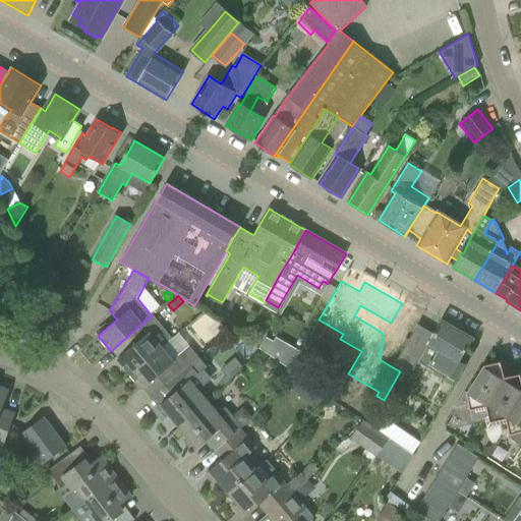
[(117,359),(130,374),(163,347),(154,336),(163,328),(152,315),(142,324),(123,340),(130,349),(117,359)]
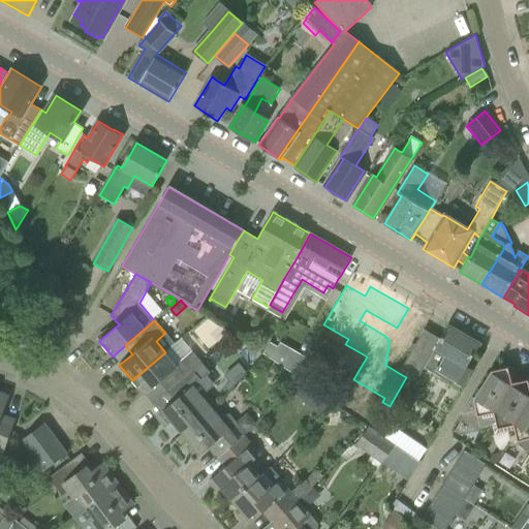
[(405,322),(401,331),(415,339),(419,331),(405,322)]
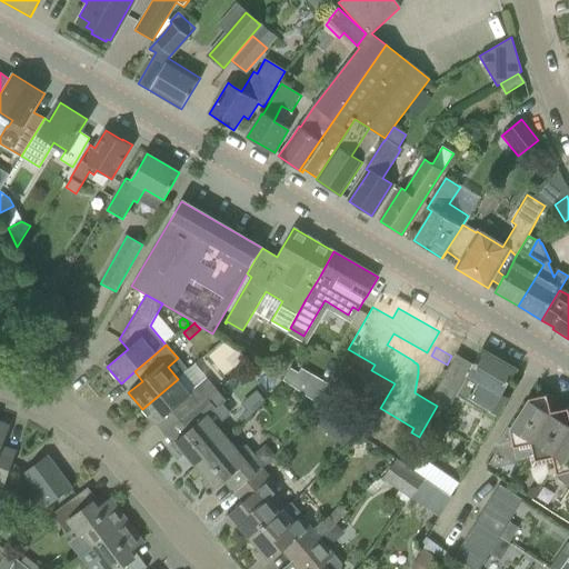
[(517,369),(482,350),(473,365),(456,397),(469,405),(469,408),(478,413),(487,409),(499,417),(509,399),(502,395),(517,369)]
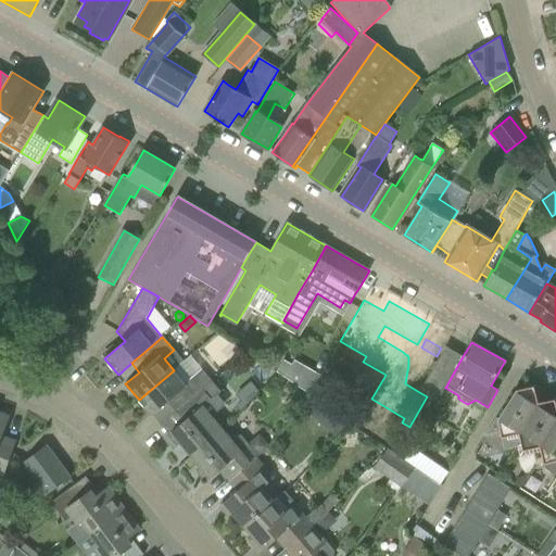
[(445,388),(463,356),(445,346),(419,392),(427,396),(434,401),(442,386),(445,388)]
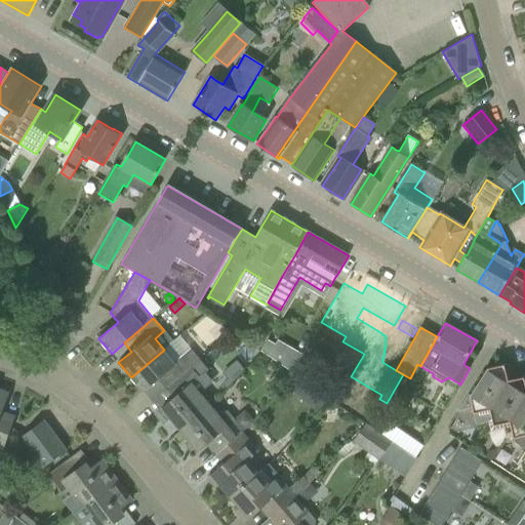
[(276,346),(269,357),(279,364),(289,348),(278,341),(276,346)]
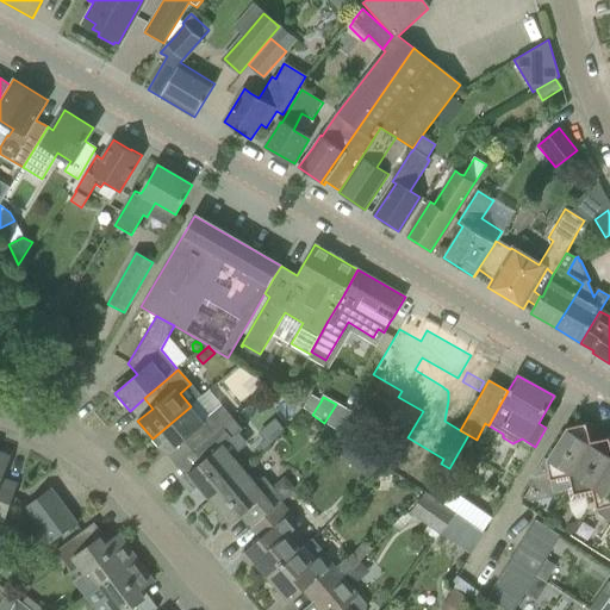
[(191,406),(153,439),(167,455),(186,439),(195,449),(222,427),(232,417),(222,405),(204,422),(191,406)]
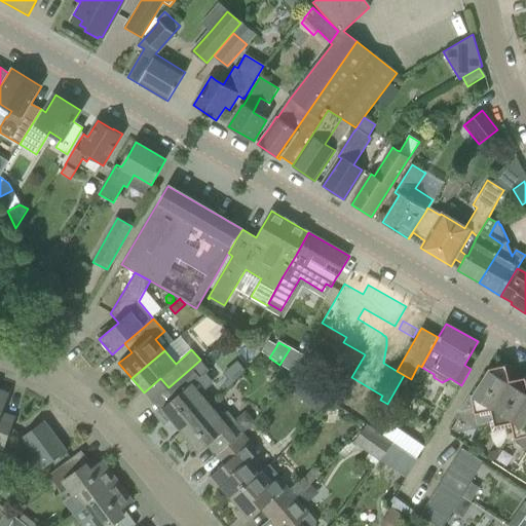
[(171,418),(181,430),(211,406),(200,395),(214,382),(205,374),(210,371),(200,360),(191,368),(168,387),(166,389),(170,387),(177,396),(159,411),(167,421),(171,418)]
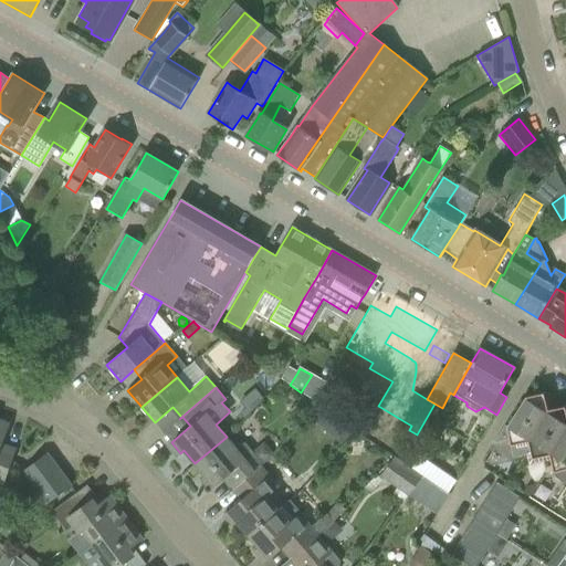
[(526,454),(532,452),(528,441),(548,410),(544,392),(527,397),(526,397),(514,416),(506,428),(505,427),(496,442),(510,440),(511,446),(514,457),(526,454)]
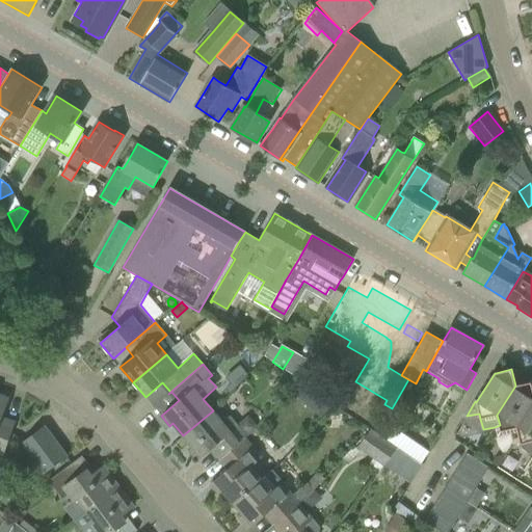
[(337,383),(331,370),(315,376),(320,391),(337,383)]
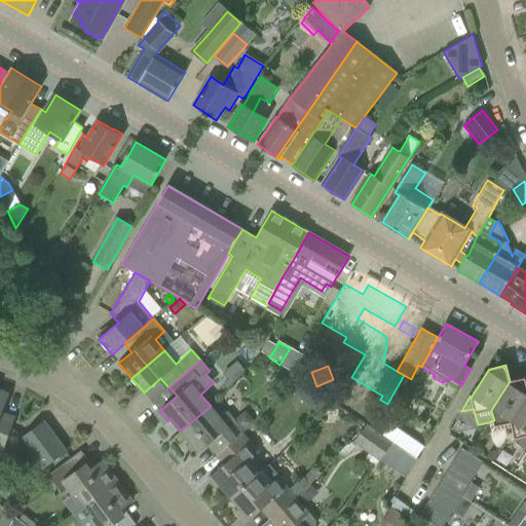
[(512,422),(525,399),(525,379),(525,377),(510,381),(491,410),(494,420),(494,422),(489,423),(491,433),(513,428),(512,425),(512,422)]
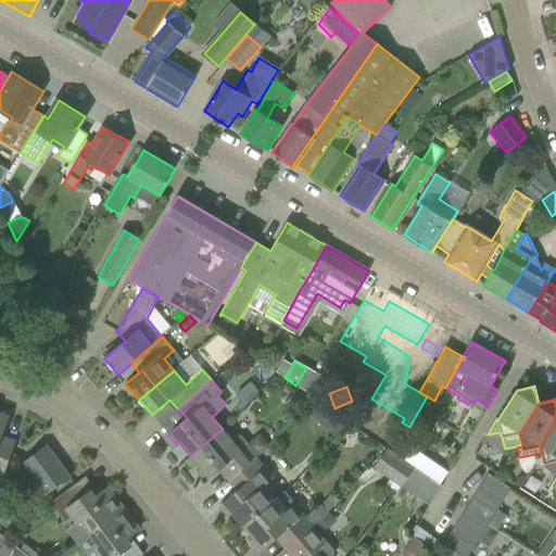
[(0,474),(3,475),(8,463),(15,442),(1,438),(9,417),(0,414),(0,474)]
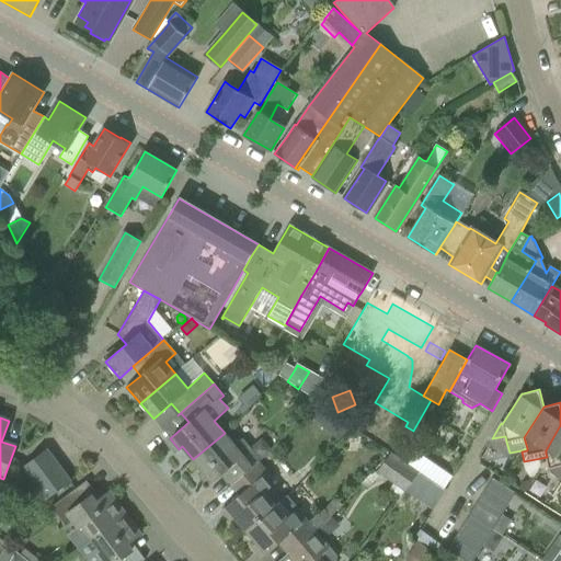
[(558,478),(560,477),(560,425),(546,450),(546,454),(547,457),(549,468),(550,473),(558,478)]
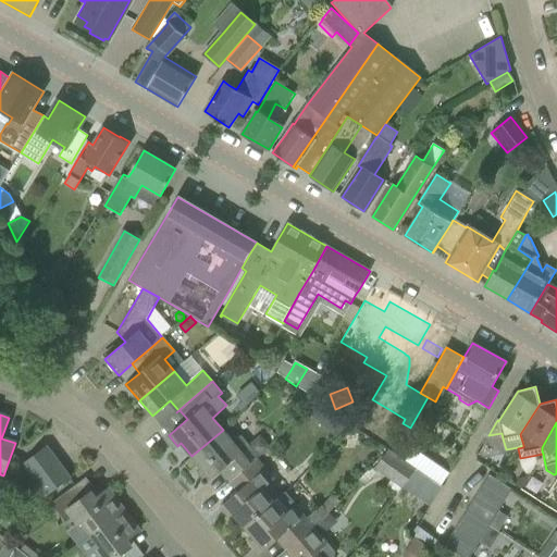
[(221,472),(229,482),(257,458),(270,447),(260,436),(248,447),(239,437),(234,443),(223,430),(192,456),(202,468),(198,471),(208,482),(221,472)]
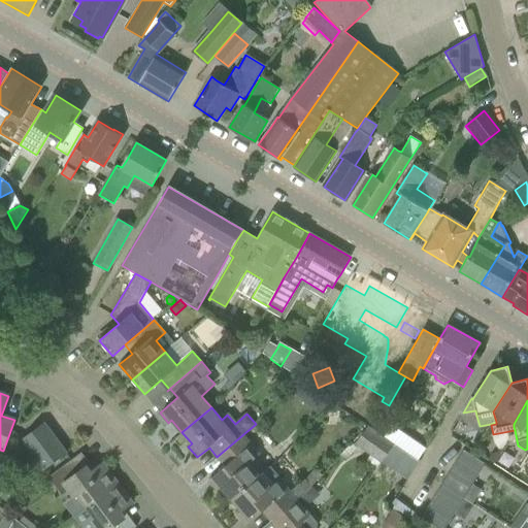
[(44,469),(66,453),(43,423),(22,439),(44,469)]
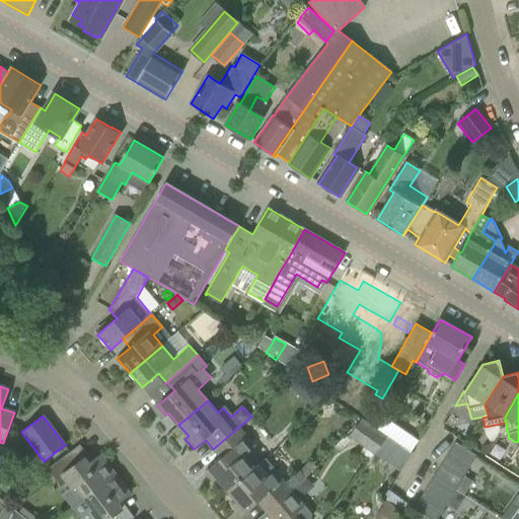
[(349,437),(374,454),(385,437),(360,420),(349,437)]
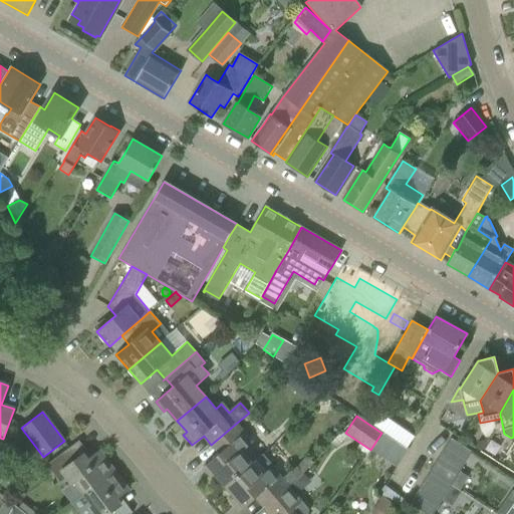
[(246,452),(255,443),(237,423),(211,445),(219,454),(203,468),(211,478),(216,474),(225,486),(254,462),(246,452)]
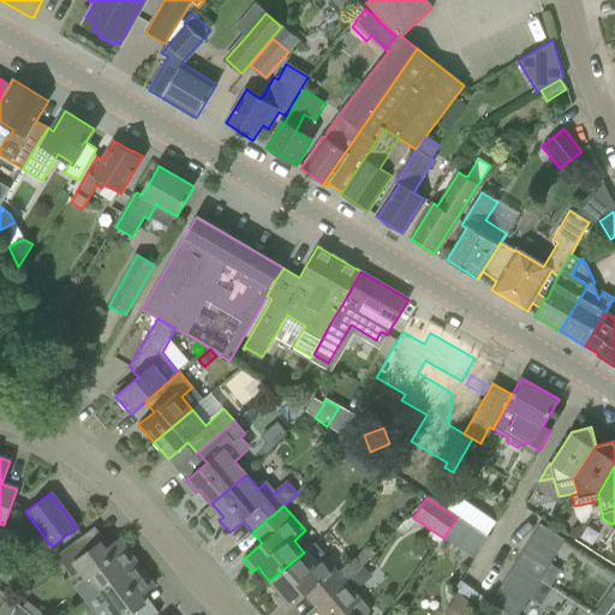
[(457,518),(443,538),(473,557),(487,537),(457,518)]
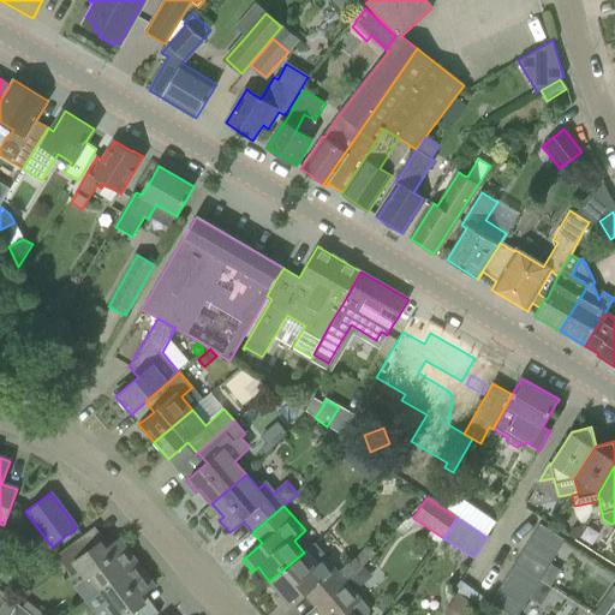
[(531,538),(556,554),(565,541),(539,525),(531,538)]
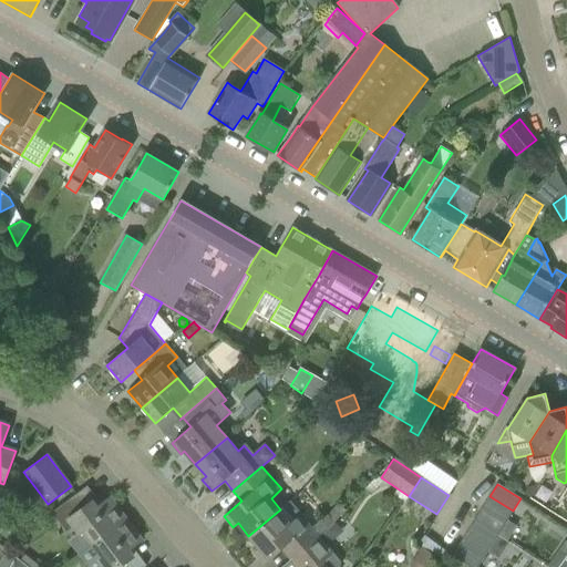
[(84,531),(93,543),(125,519),(110,498),(101,504),(88,486),(52,513),(66,532),(74,526),(80,534),(84,531)]
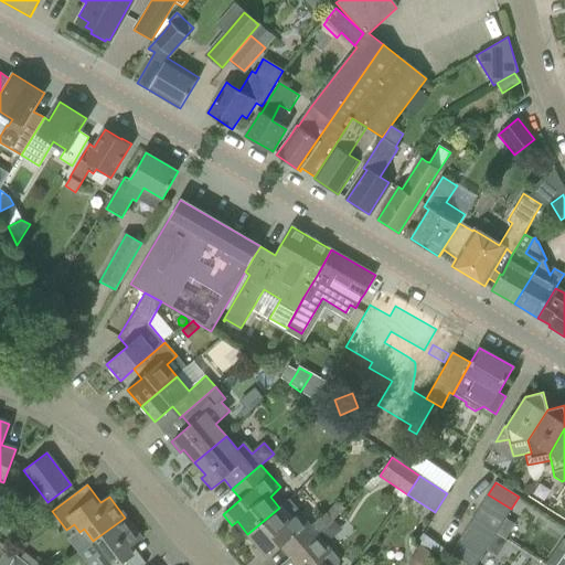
[(525,487),(521,493),(528,497),(534,488),(531,486),(525,487)]
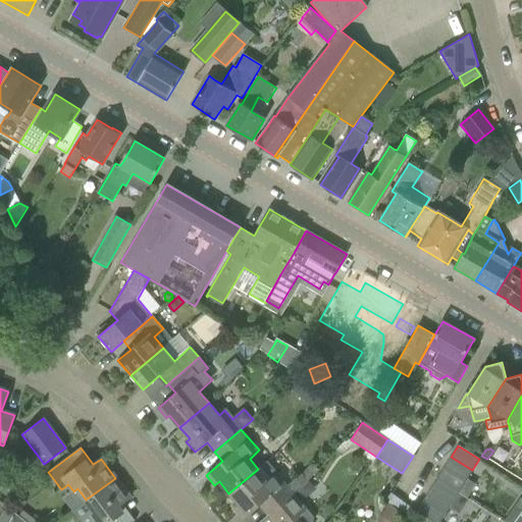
[(451,457),(444,468),(465,481),(467,479),(472,470),(451,457)]
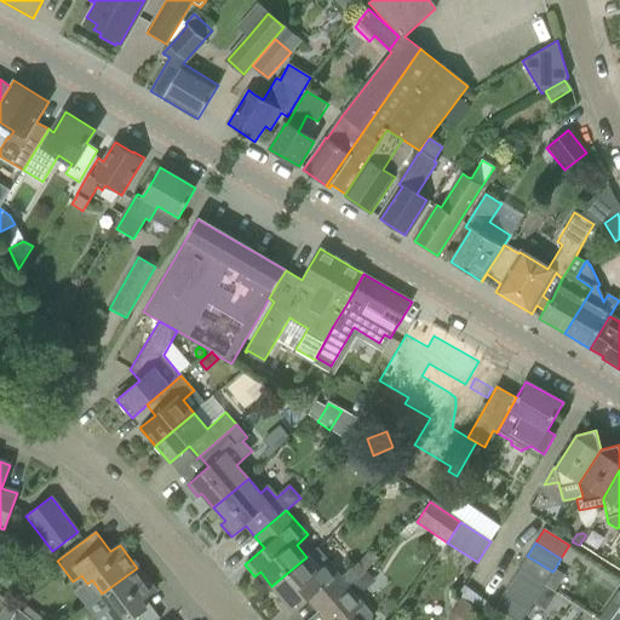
[(308,600),(317,612),(350,586),(367,572),(360,563),(344,579),(331,562),(319,547),(306,557),(271,586),(283,600),(277,604),(288,616),(308,600)]
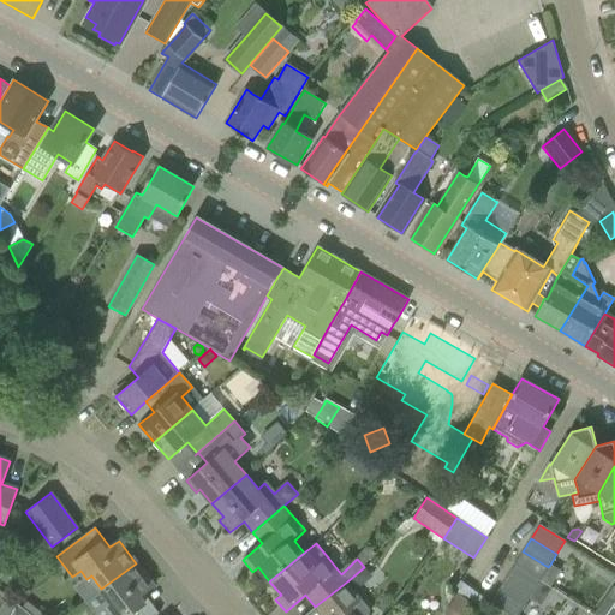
[(523,551),(514,563),(539,580),(548,567),(523,551)]
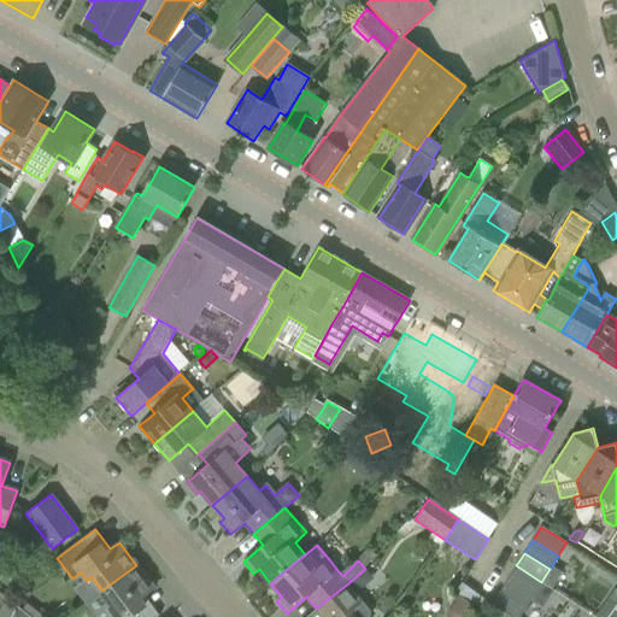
[(153,588),(136,565),(101,591),(112,604),(107,607),(113,616),(112,616),(157,616),(159,615),(145,595),(153,588)]
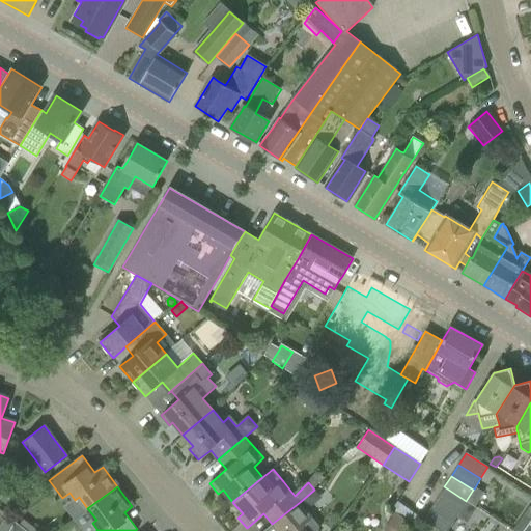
[(444,486),(437,498),(459,512),(466,502),(466,501),(444,486)]
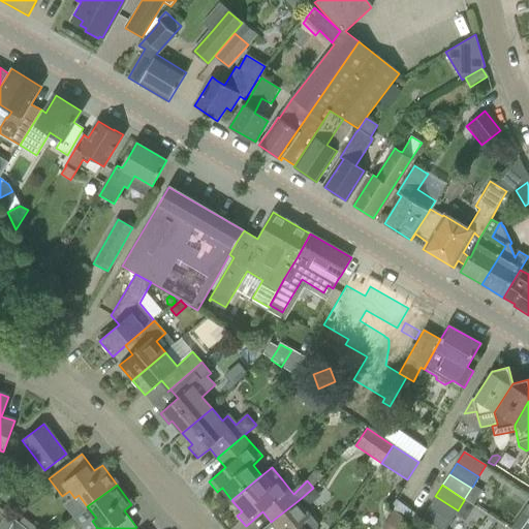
[(464,499),(464,500),(473,505),(481,491),(473,486),(471,488),(464,499)]
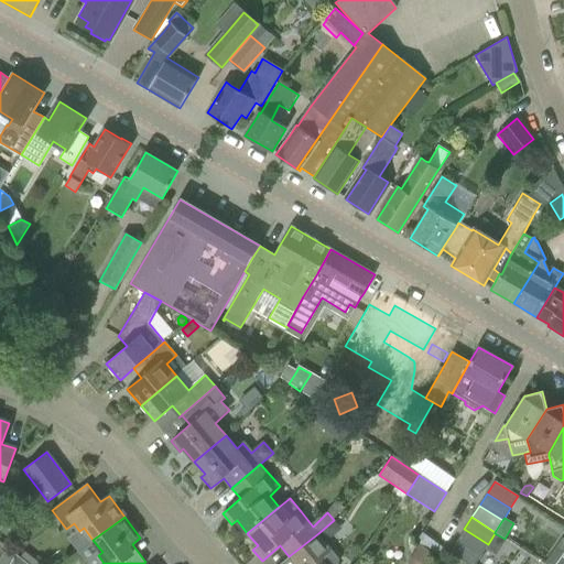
[(334,520),(289,556),(295,563),(338,563),(339,559),(320,534),(334,520)]
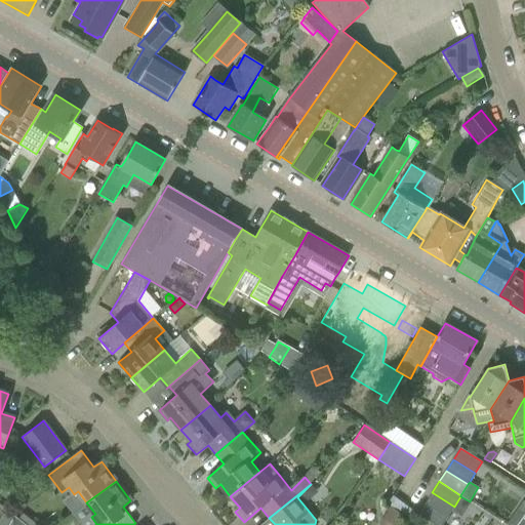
[(432,492),(425,503),(447,518),(451,511),(454,507),(432,492)]
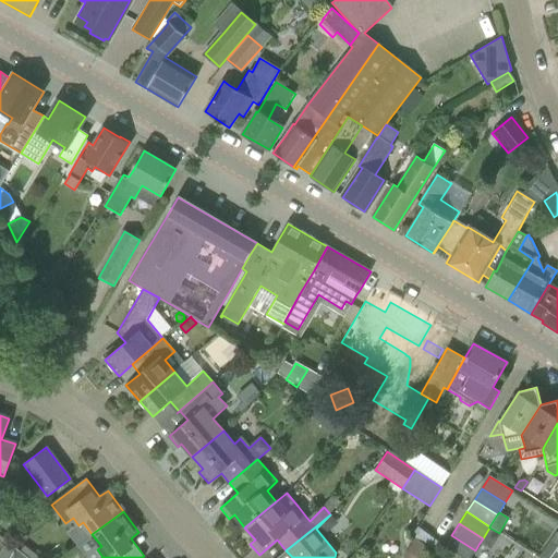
[(483,538),(480,543),(490,549),(499,534),(499,533),(489,528),(483,538)]
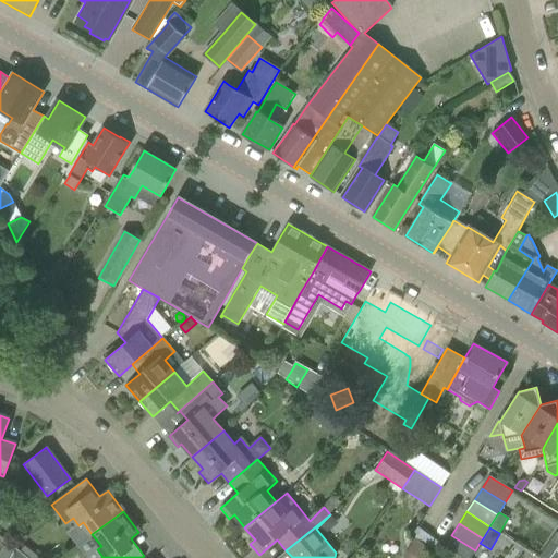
[(461,557),(469,557),(475,550),(451,535),(444,547),(461,557)]
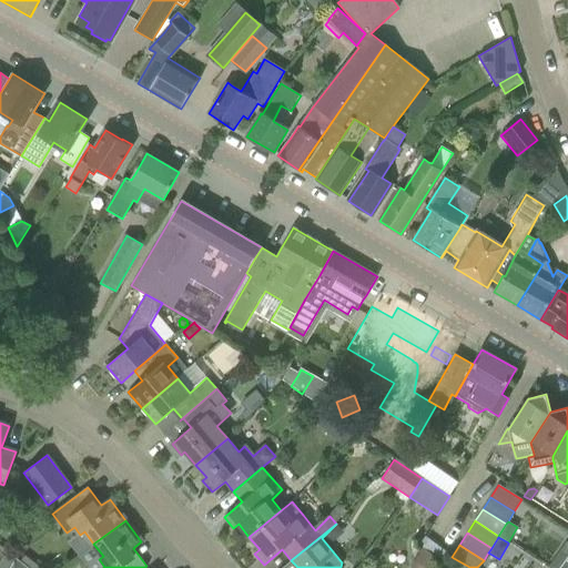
[(0,567),(9,567),(16,559),(8,553),(0,565),(0,567)]
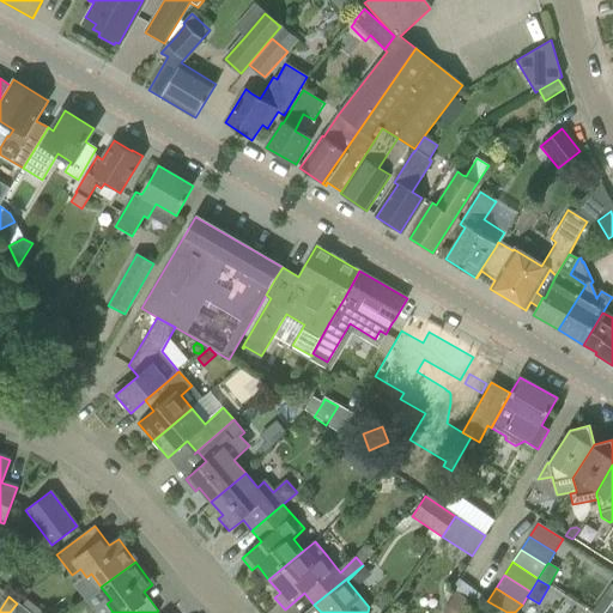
[(31,612),(18,601),(17,604),(10,612),(31,612)]
